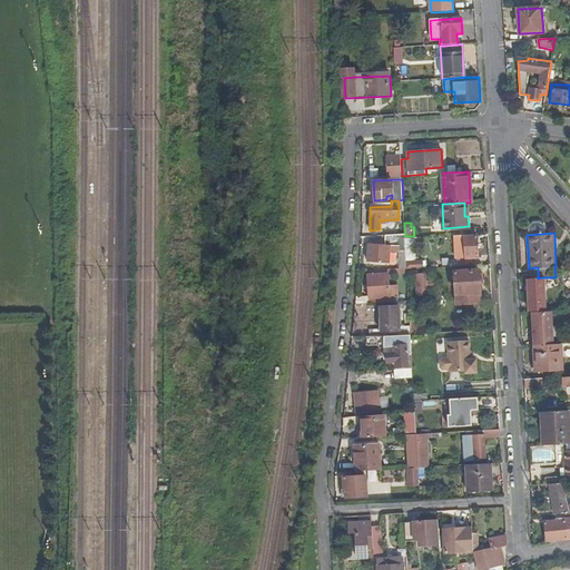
[(465,238),(465,254),(465,258),(478,257),(478,234),(464,235),(465,238)]
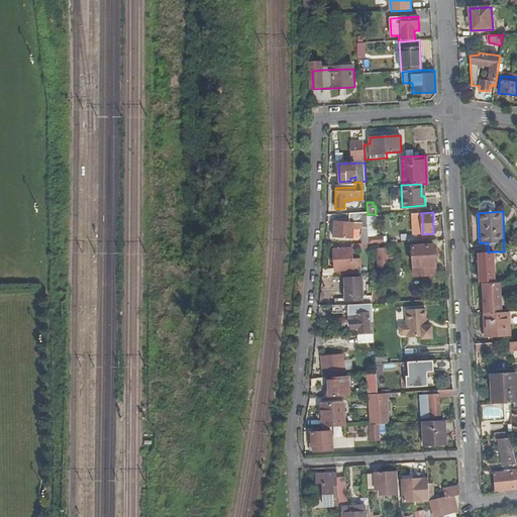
[(354,222),(368,222),(368,214),(368,213),(351,213),(351,219),(335,220),(336,237),(354,236),(354,222)]
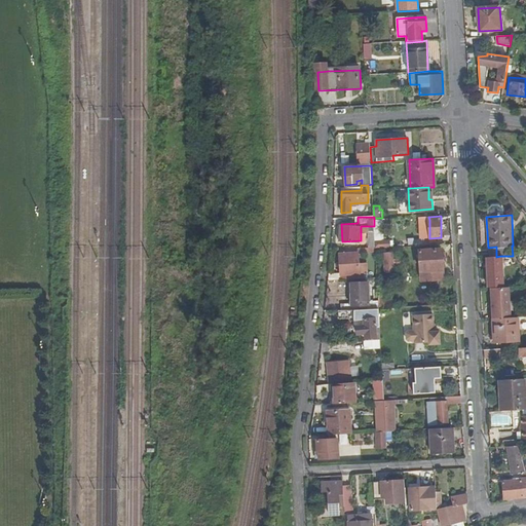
[(359,279),(355,248),(337,249),(339,280),(359,279)]
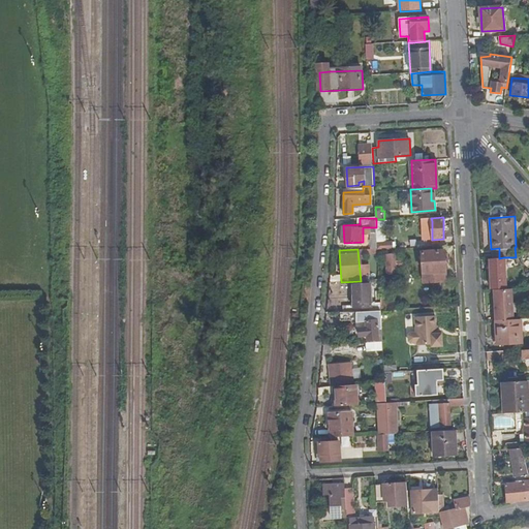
[(445,250),(422,251),(424,282),(447,281),(445,250)]
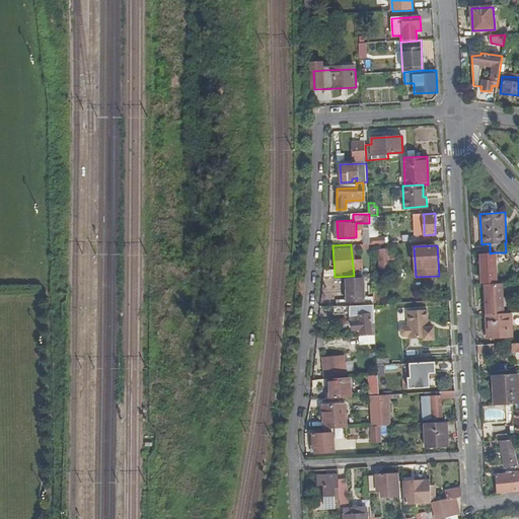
[(495,263),(494,252),(490,253),(480,253),(482,278),(491,278),(491,263),(495,263)]
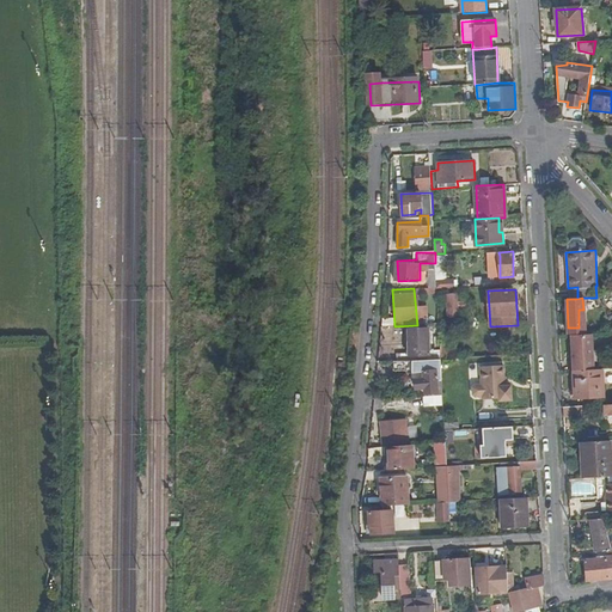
[(604,310),(599,298),(597,298),(592,298),(597,312),(604,310)]
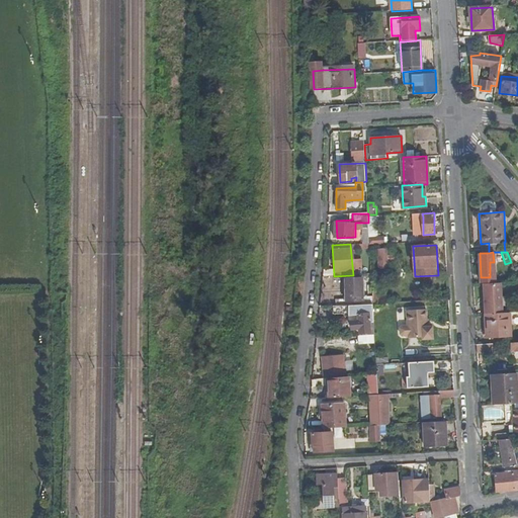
[(335,298),(336,306),(373,304),(373,296),(369,296),(360,296),(360,278),(344,278),(344,298),(335,298)]
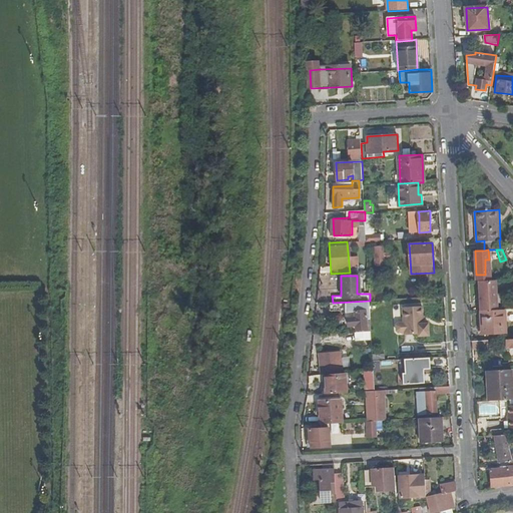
[(496,280),(478,281),(480,310),(481,310),(498,309),(496,280)]
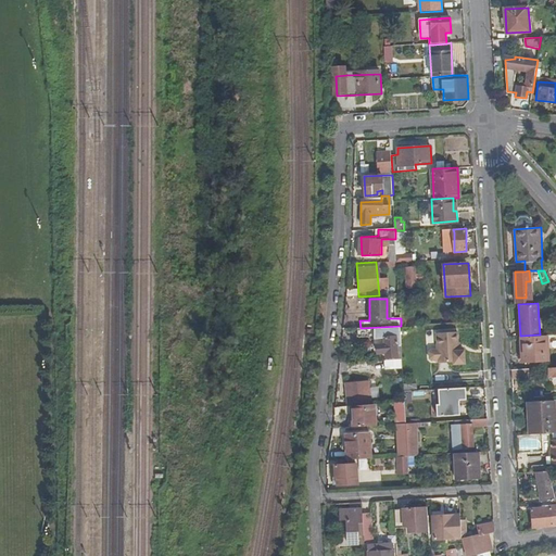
[(402,346),(401,326),(361,328),(353,328),(354,336),(375,336),(375,339),(384,339),(384,343),(377,343),(377,352),(386,352),(386,357),(399,357),(399,346),(402,346)]
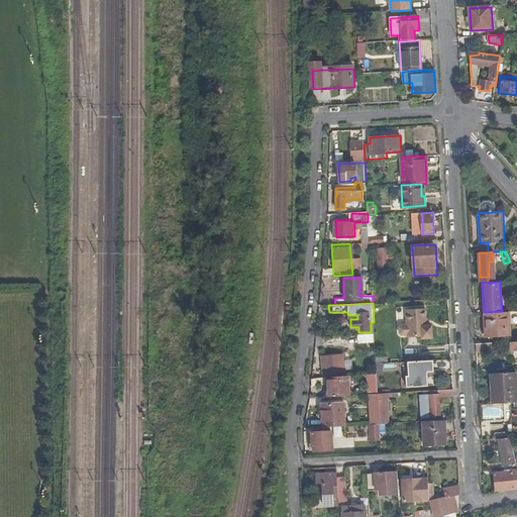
[(400,329),(401,344),(408,344),(408,346),(422,345),(422,347),(433,346),(432,326),(426,326),(426,309),(406,310),(407,326),(402,326),(400,329)]
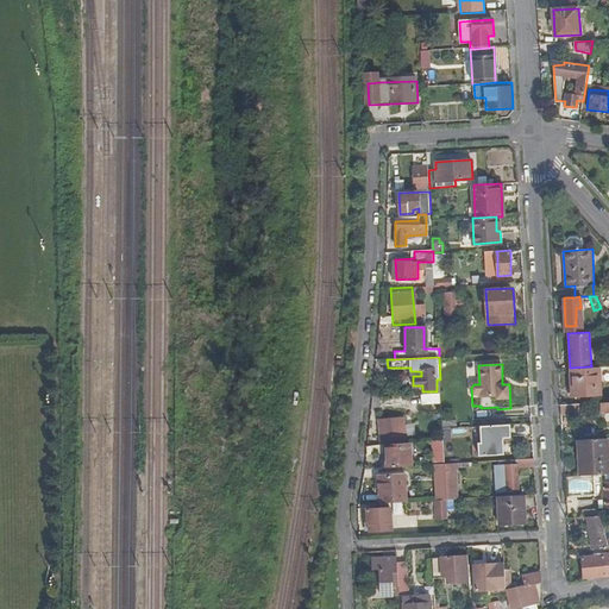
[(591,366),(571,368),(572,396),(601,395),(600,366),(591,366)]
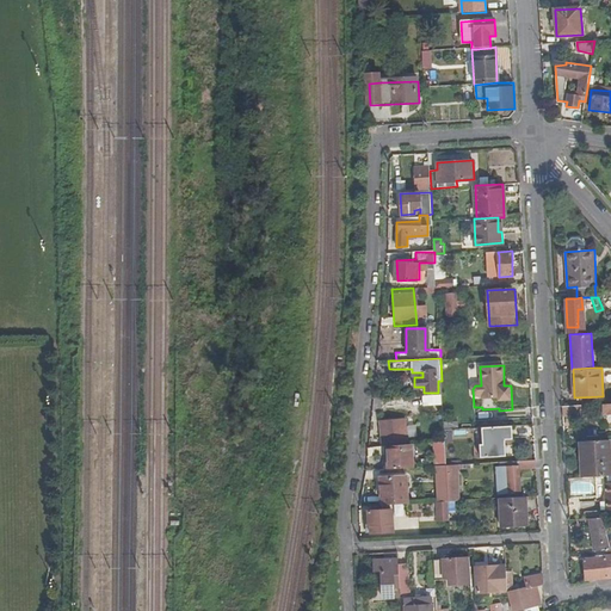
[(562,406),(563,417),(575,415),(575,405),(562,406)]
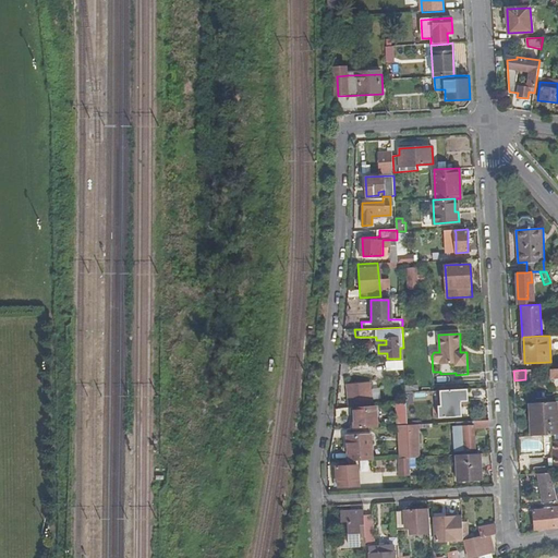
[(352,405),(364,405),(363,392),(370,391),(368,385),(352,386),(352,391),(347,391),(347,402),(352,402),(352,405)]
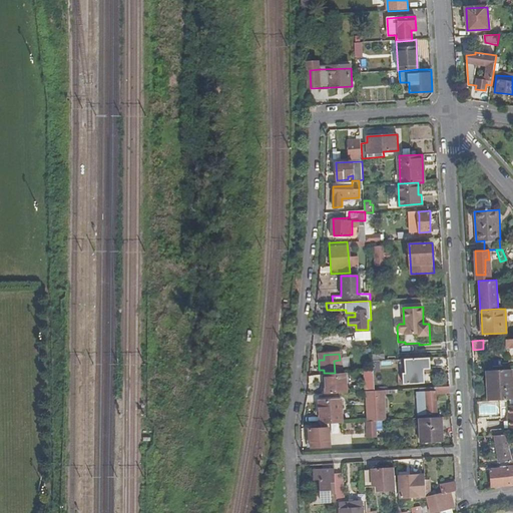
[(430,358),(405,359),(405,373),(403,374),(403,385),(425,383),(425,370),(431,370),(430,358)]
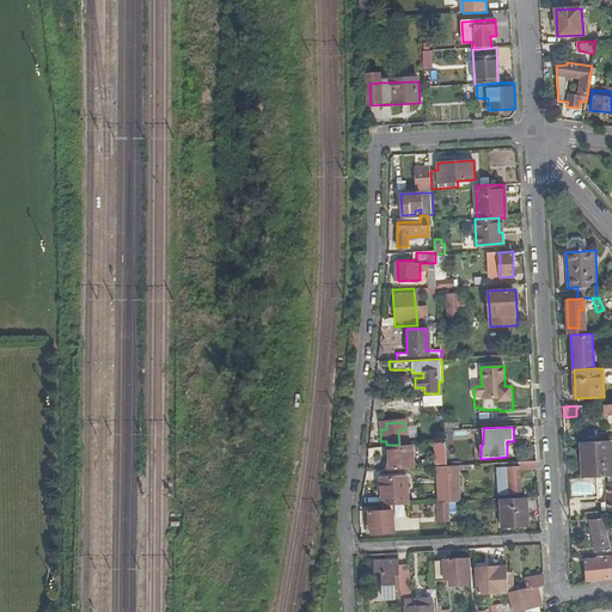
[(464,442),(464,433),(453,433),(454,452),(465,452),(464,450),(469,450),(469,442),(464,442)]
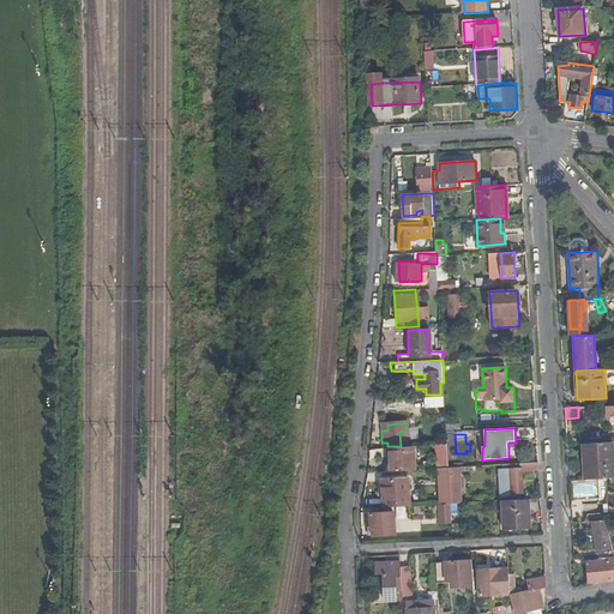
[(612,469),(611,441),(583,443),(584,456),(588,456),(589,480),(613,477),(613,474),(612,474),(612,469)]
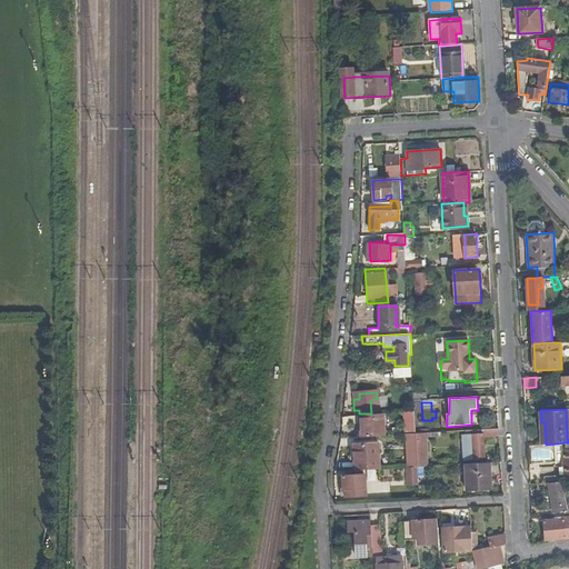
[(416,433),(415,411),(405,412),(406,435),(416,433)]
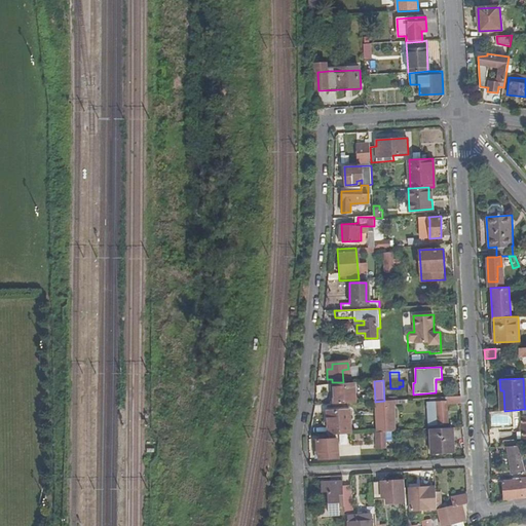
[(334,404),(355,403),(352,382),(332,384),(334,404)]
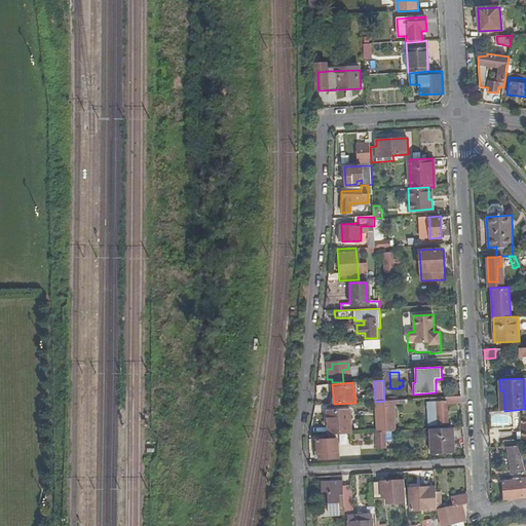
[(331,391),(331,384),(316,385),(317,392),(331,391)]
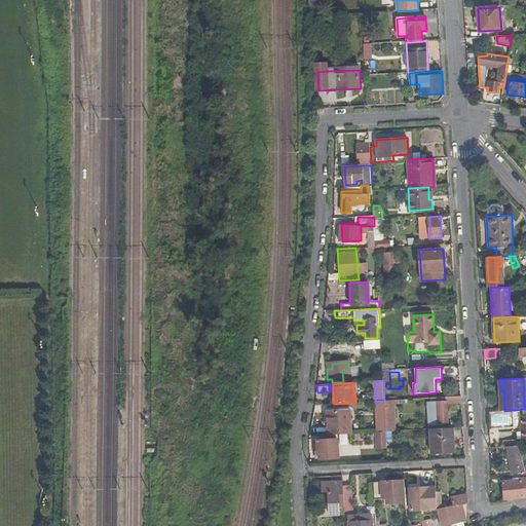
[(461,397),(446,398),(446,402),(427,402),(428,425),(448,423),(447,404),(461,403),(461,397)]
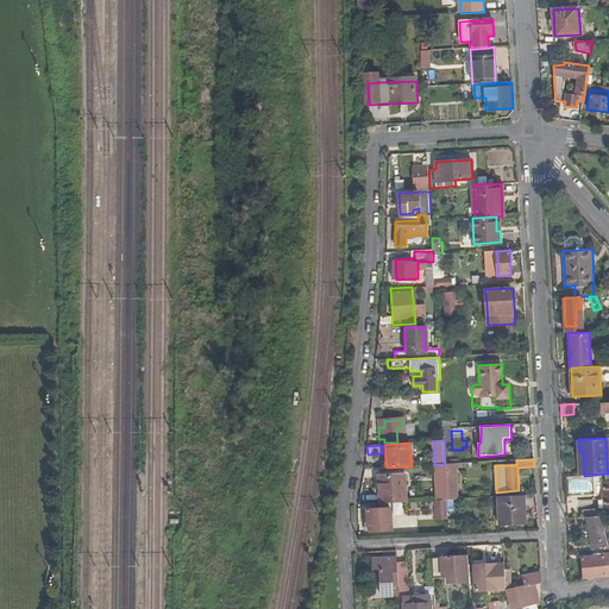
[(447,500),(457,500),(456,468),(459,468),(458,463),(445,464),(447,500)]
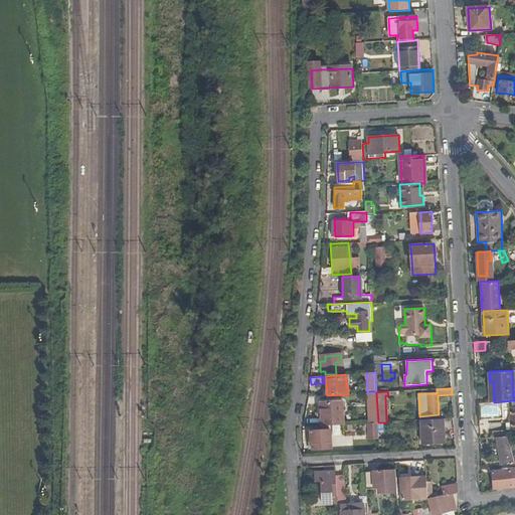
[(378,422),(376,392),(367,393),(369,423),(378,422)]
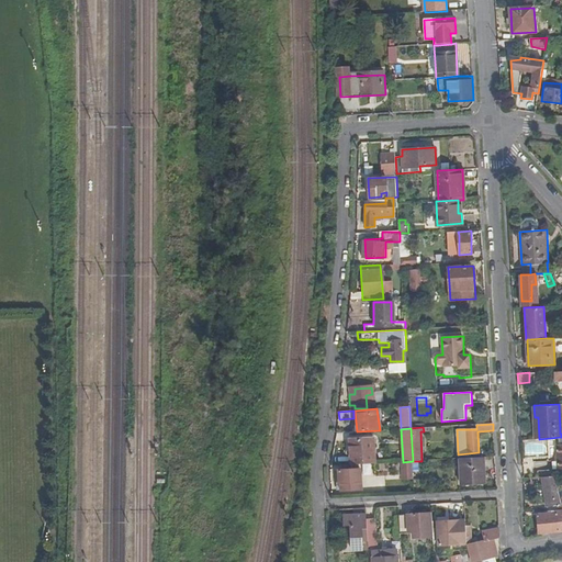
[(350,440),(351,464),(360,464),(375,463),(374,439),(350,440)]
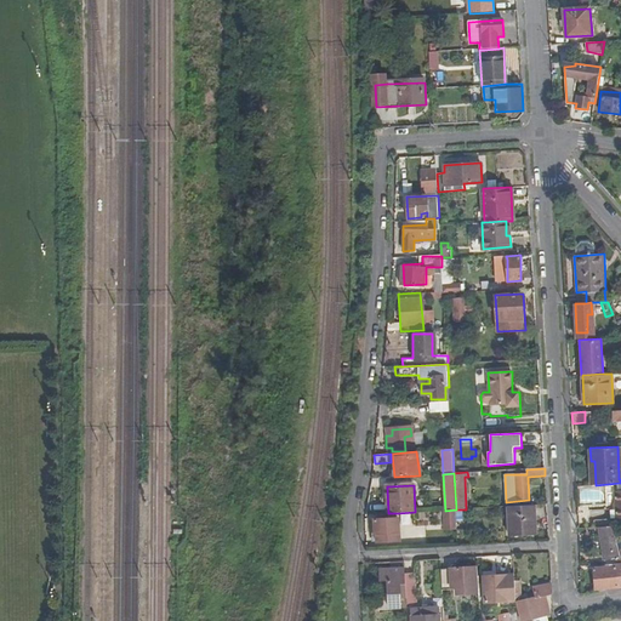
[(534,505),(508,507),(510,536),(536,534),(534,505)]
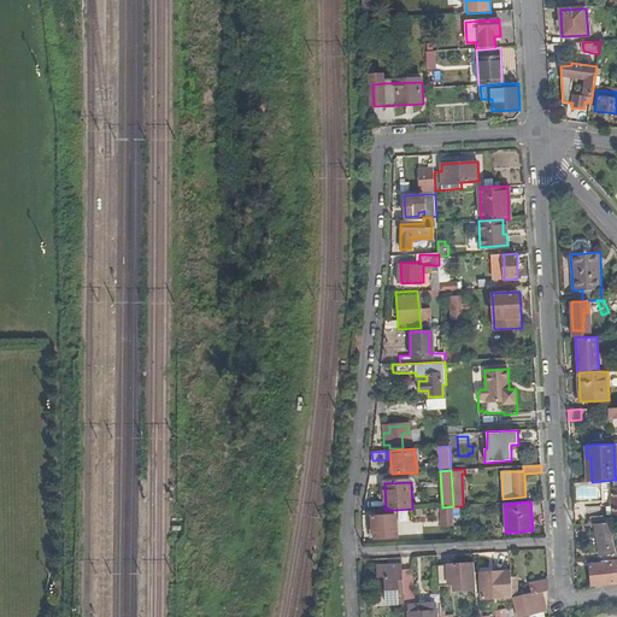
[(454,526),(453,506),(442,507),(441,507),(442,527),(454,526)]
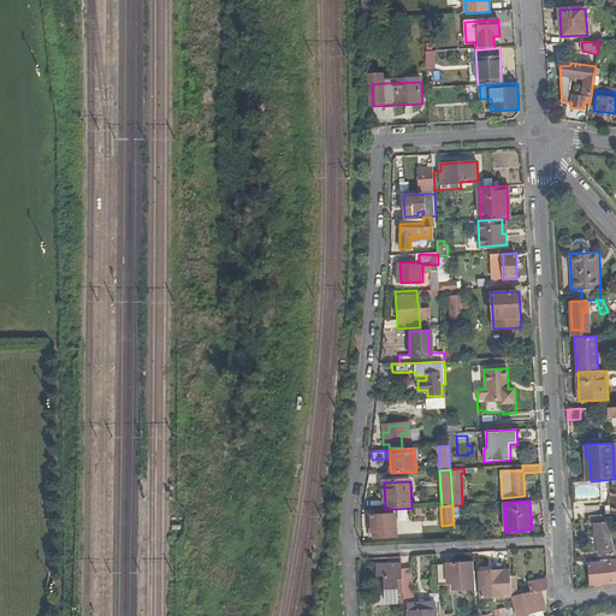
[(396,537),(395,509),(385,509),(385,516),(380,516),(374,516),(372,516),(373,531),(375,531),(375,538),(396,537)]
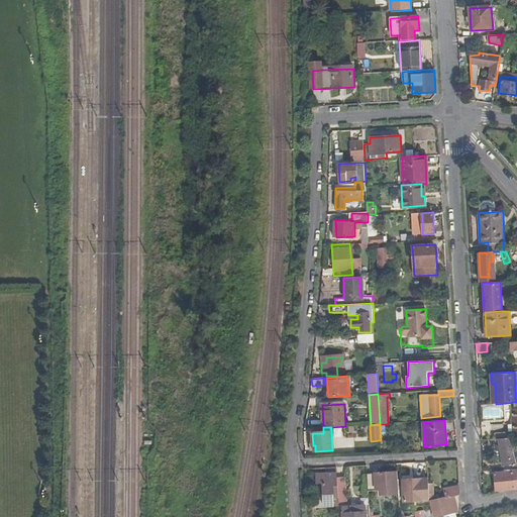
[(508,466),(506,438),(499,438),(501,467),(508,466)]
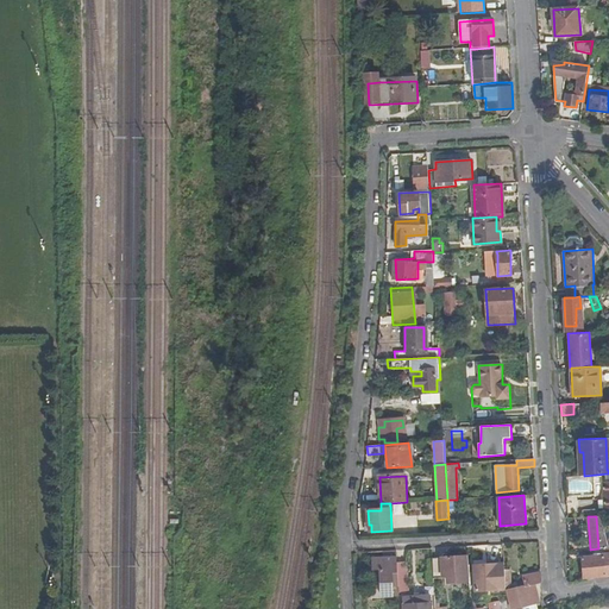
[(601,516),(596,516),(598,548),(608,548),(601,516)]
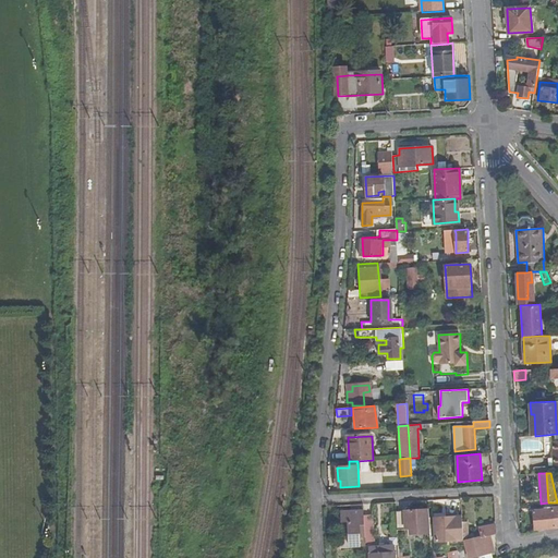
[(557,528),(557,509),(533,511),(534,530),(553,528),(554,529),(557,528)]
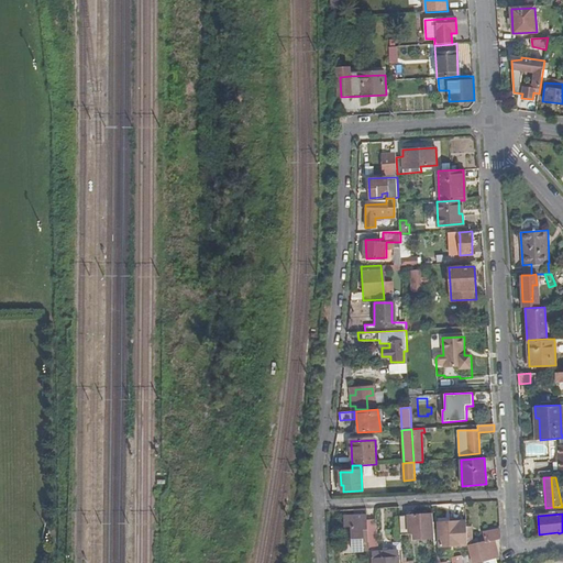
[(399,517),(400,531),(411,530),(411,538),(431,537),(431,526),(433,526),(433,515),(399,517)]
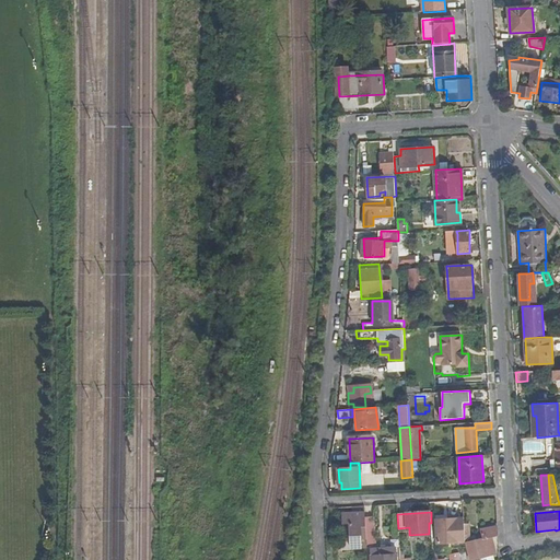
[(351,548),(366,547),(365,518),(364,513),(352,513),(343,514),(343,524),(349,524),(351,548)]
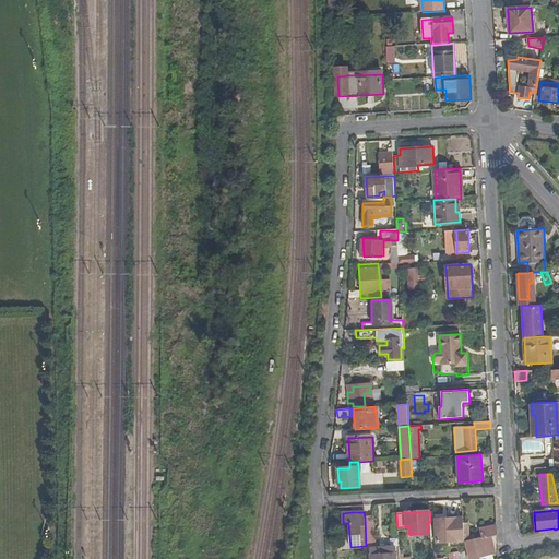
[(375,516),(365,518),(366,546),(376,545),(375,516)]
